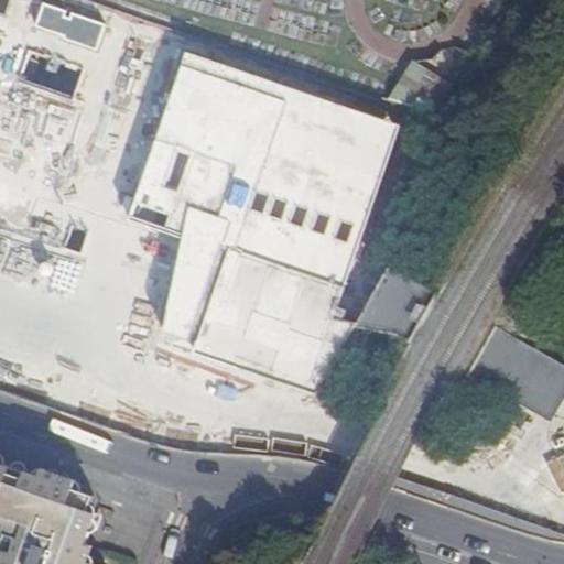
[(106,24),(45,3),(38,26),(98,47),(106,24)]
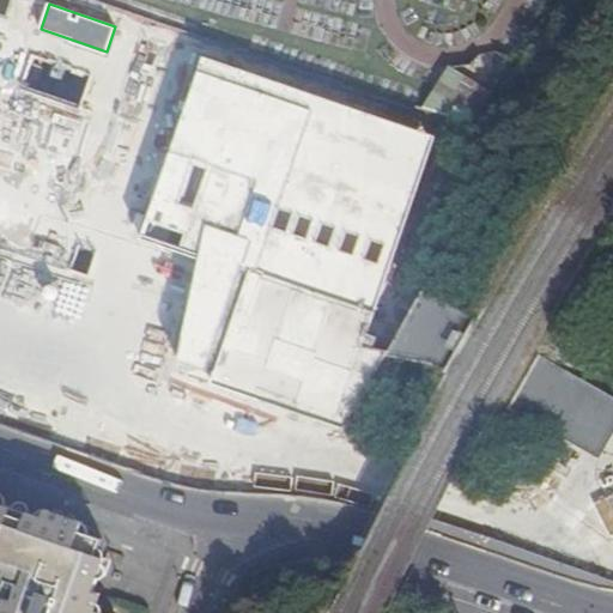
[(242,49),(467,127),(469,123),(242,48),(242,49)]
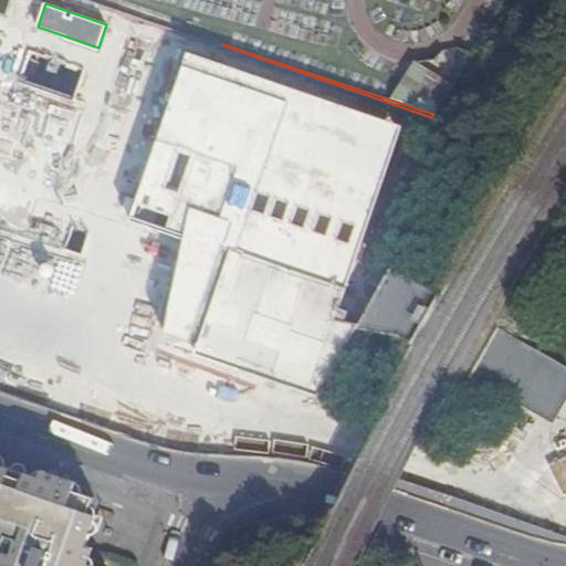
[(399,125),(186,55),(127,218),(181,236),(165,342),(314,388),(399,125)]
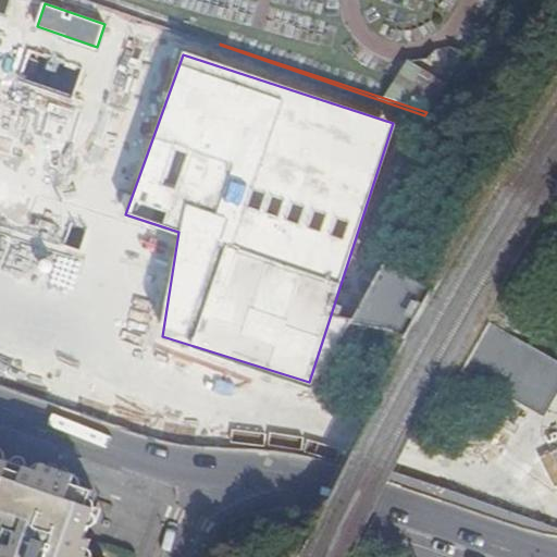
[(56,121),(62,123),(79,75),(56,65),(42,100),(60,107),(56,121)]
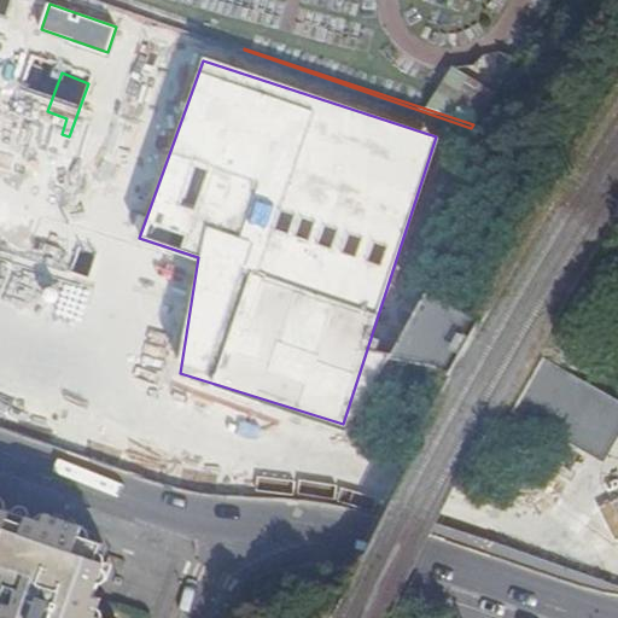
[(477,91),(465,85),(455,99),(466,106),(477,91)]
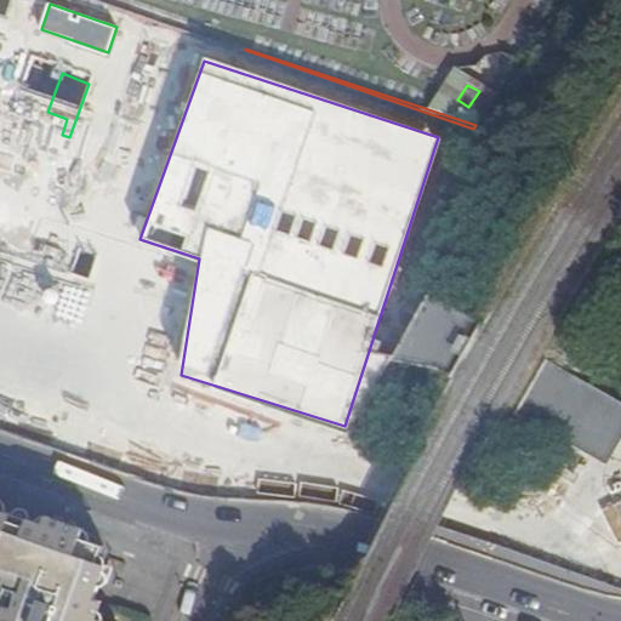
[(427,294),(399,362),(453,383),(480,314),(427,294)]
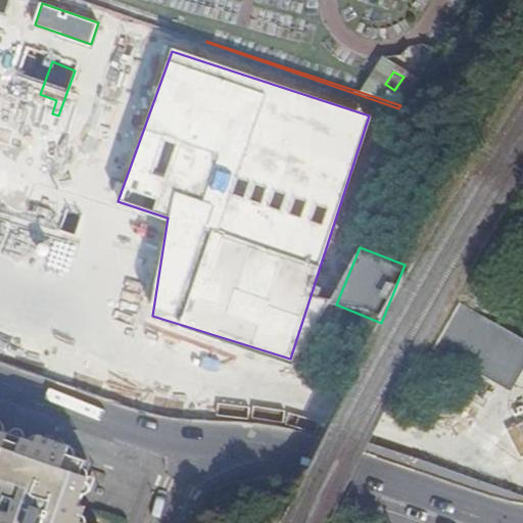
[(522,331),(459,304),(439,350),(522,386),(522,331)]
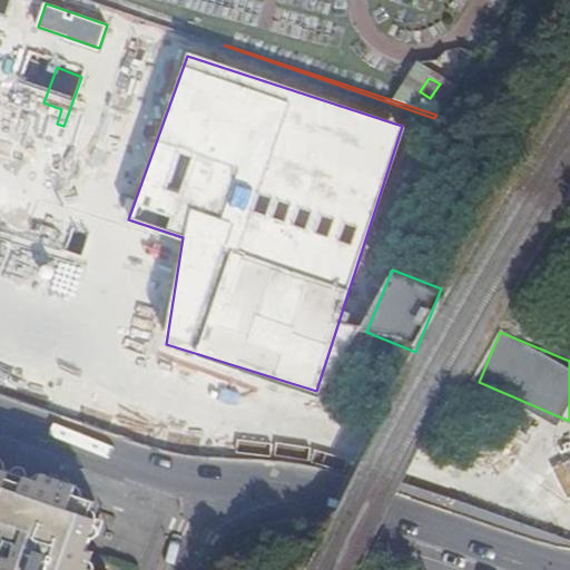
[(97,569),(102,558),(95,556),(106,524),(98,522),(104,505),(82,498),(85,490),(60,481),(51,478),(48,485),(33,480),(31,487),(16,481),(18,474),(2,470),(6,462),(0,460),(0,540),(11,544),(6,560),(12,562),(9,569),(97,569)]
